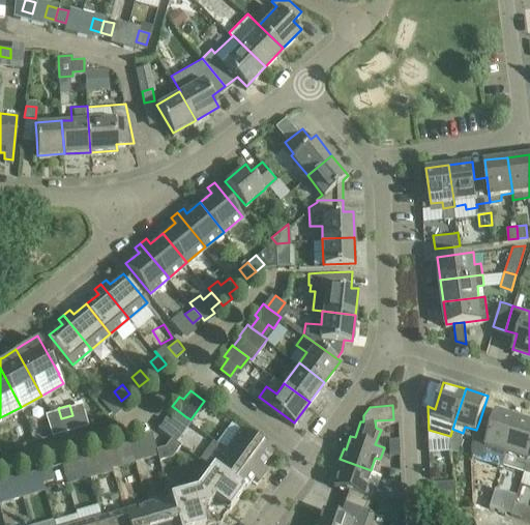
[(179,425),(185,416),(176,409),(170,418),(166,415),(157,426),(171,436),(171,435),(176,439),(184,428),(179,425)]
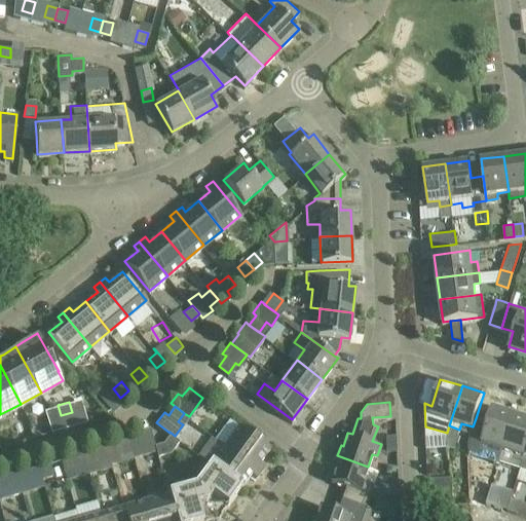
[(503,447),(514,413),(492,406),(487,422),(476,418),(473,426),(467,442),(490,450),(492,444),(503,447)]
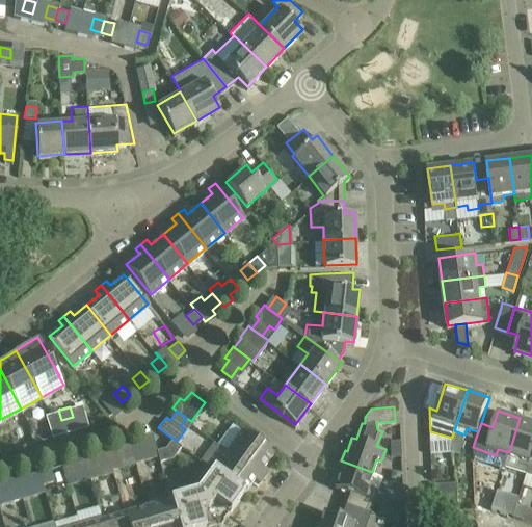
[(64,431),(76,428),(73,417),(61,420),(64,431)]
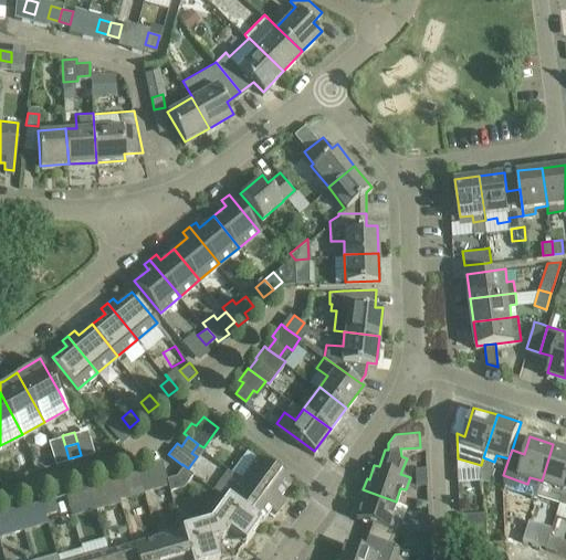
[(562,494),(565,481),(565,447),(553,444),(542,481),(553,484),(551,490),(562,494)]
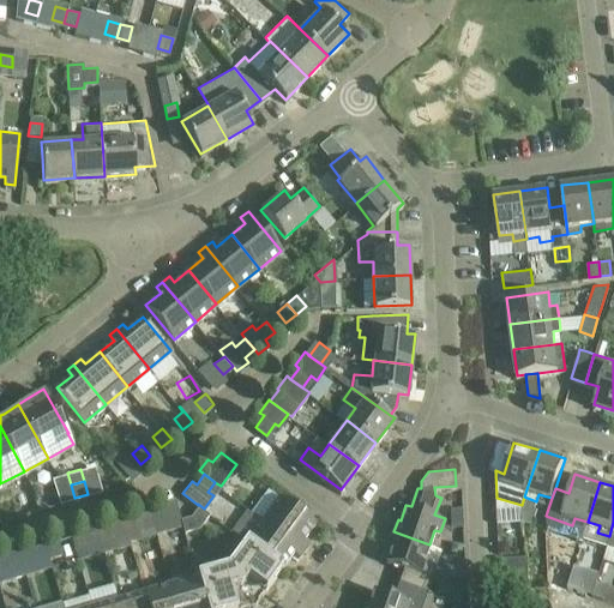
[(263,518),(304,548),(309,541),(304,537),(315,522),(280,495),(263,518)]
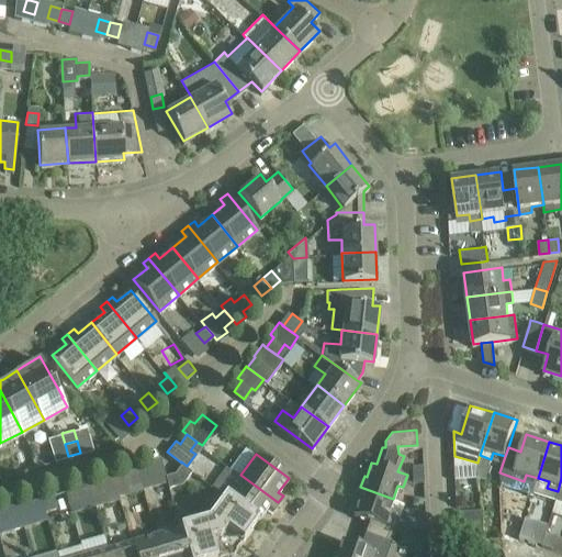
[(166,474),(163,461),(160,456),(147,460),(148,466),(137,469),(143,487),(167,480),(165,474),(166,474)]
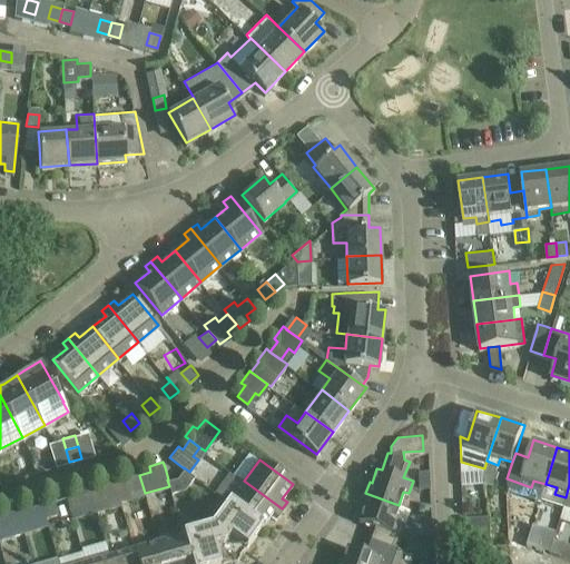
[(189,472),(184,467),(184,468),(177,476),(168,480),(167,480),(169,486),(172,492),(185,487),(195,475),(189,472)]
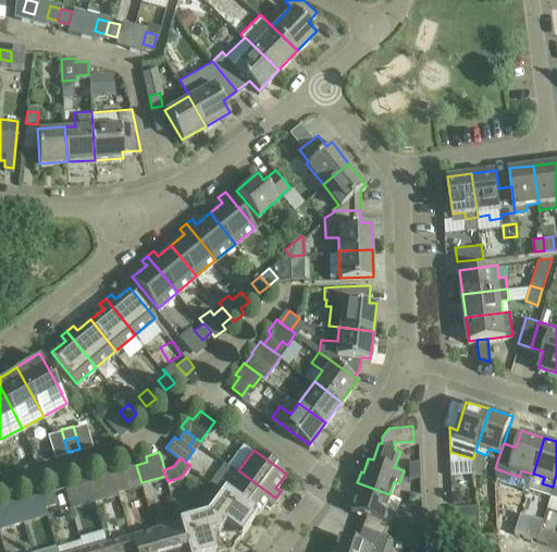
[(118,490),(141,482),(136,465),(113,471),(112,471),(118,490)]
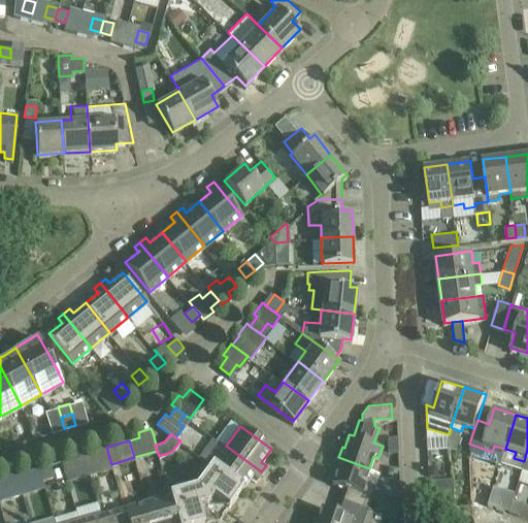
[(106,447),(107,447),(105,442),(93,446),(94,451),(84,453),(90,474),(112,467),(111,464),(106,447)]
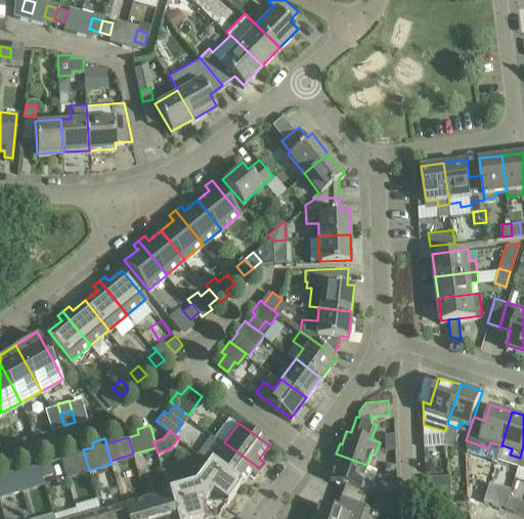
[(255,474),(259,468),(224,442),(211,461),(210,461),(241,483),(250,470),(255,474)]
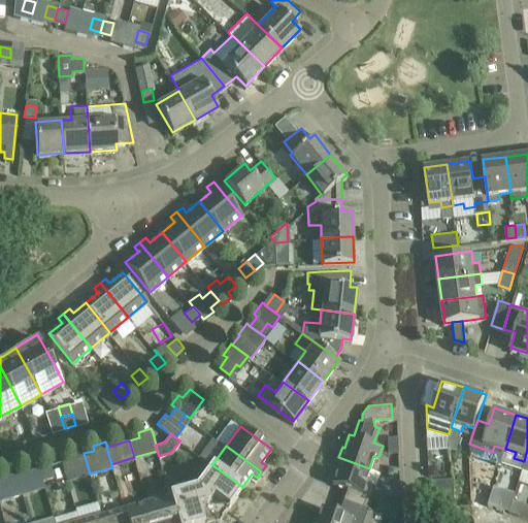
[(90,474),(84,453),(83,448),(70,452),(69,452),(70,457),(61,460),(67,480),(90,474)]
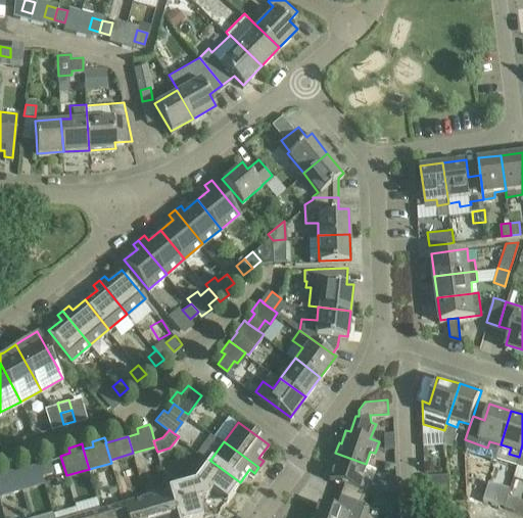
[(362,476),(366,464),(335,453),(331,463),(334,464),(329,477),(340,481),(336,493),(363,503),(368,490),(363,488),(367,477),(362,476)]
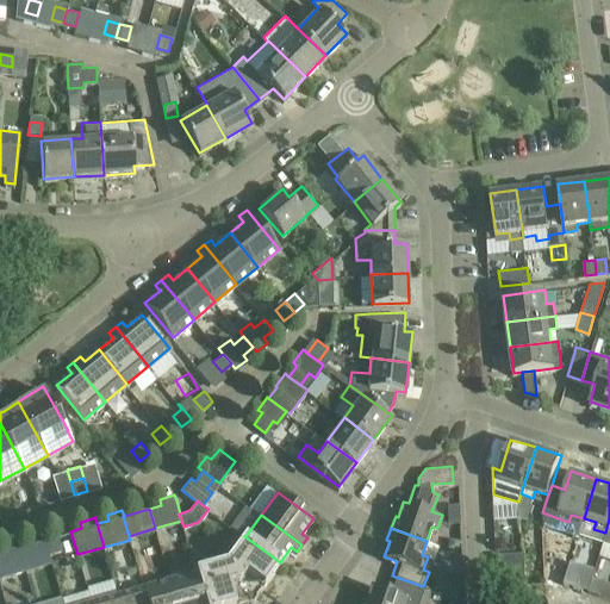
[(81,565),(78,554),(70,531),(45,539),(49,552),(61,548),(67,568),(81,565)]
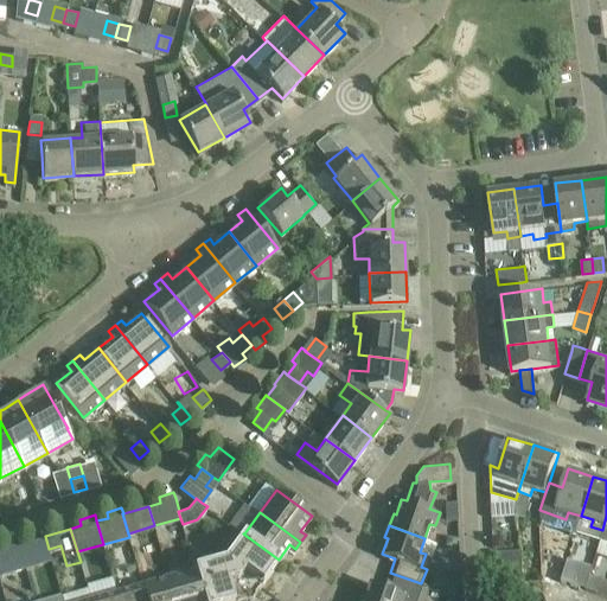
[(243,534),(244,534),(238,529),(221,552),(192,561),(195,568),(204,600),(236,600),(246,599),(244,592),(237,582),(242,579),(249,588),(255,592),(279,560),(243,534)]
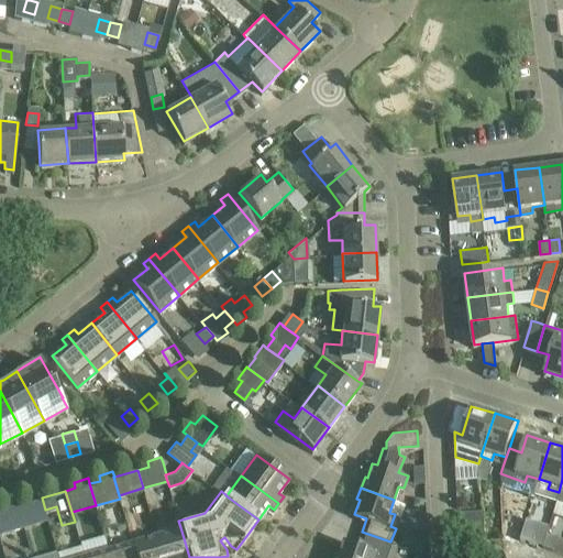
[(18,505),(17,500),(2,503),(4,509),(0,510),(0,532),(23,526),(21,517),(18,505)]
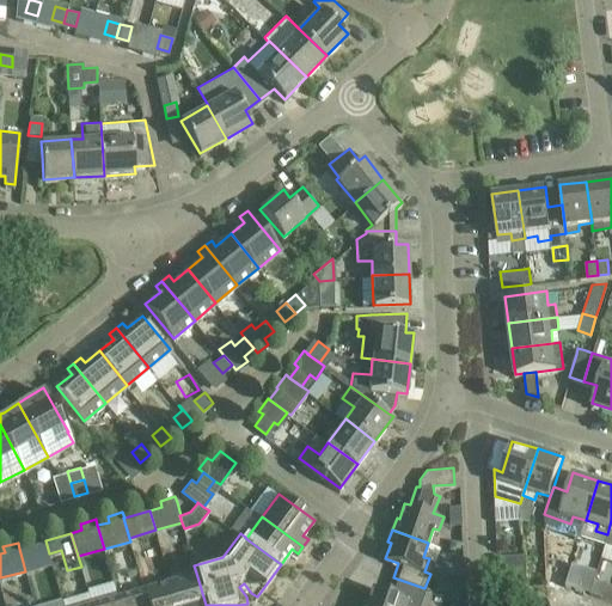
[(23,562),(35,558),(31,545),(19,549),(23,562)]
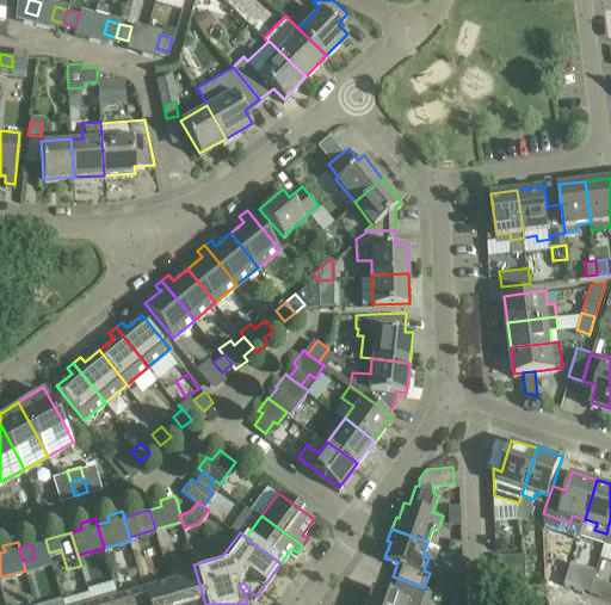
[(498,568),(526,567),(525,553),(497,554),(498,568)]
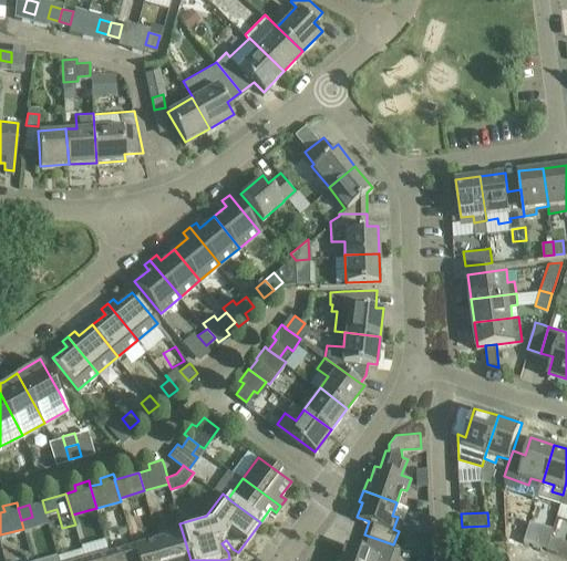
[(540,546),(547,525),(531,519),(524,540),(540,546)]
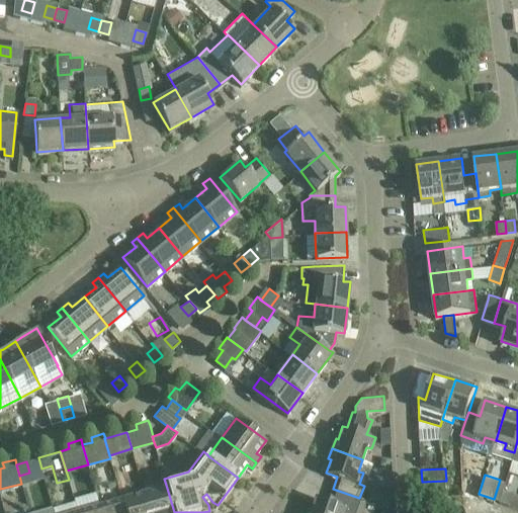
[(422,482),(422,495),(446,494),(446,481),(422,482)]
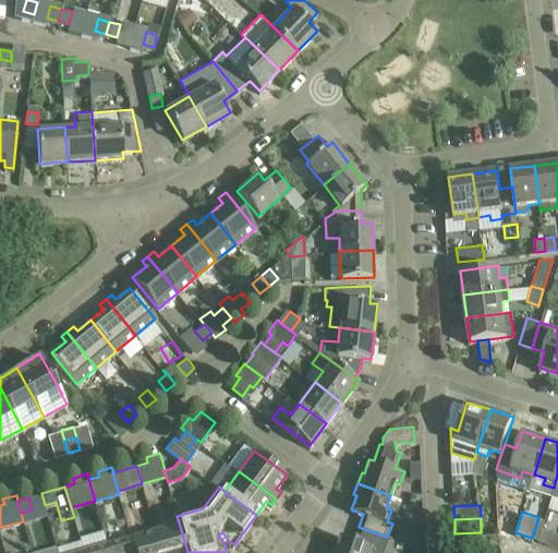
[(187,552),(179,523),(155,529),(161,552),(187,552)]
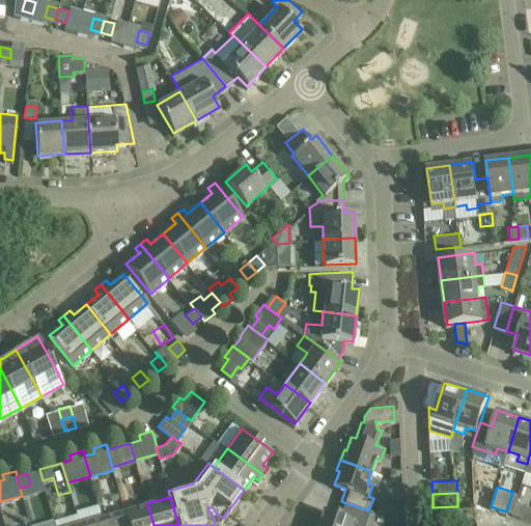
[(369,525),(375,513),(368,510),(341,501),(336,514),(323,508),(318,522),(315,521),(313,525),(369,525)]
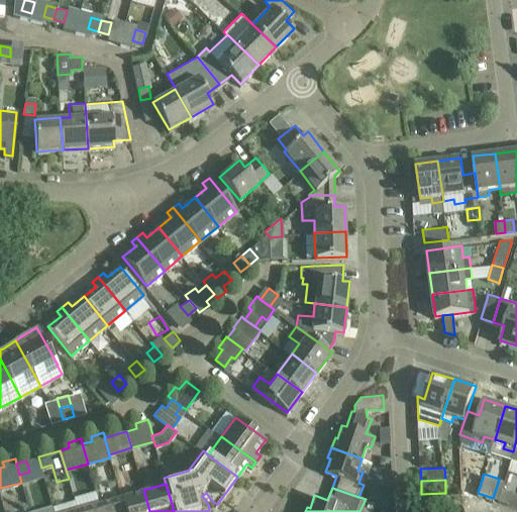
[(149,511),(143,490),(121,497),(125,511),(149,511)]
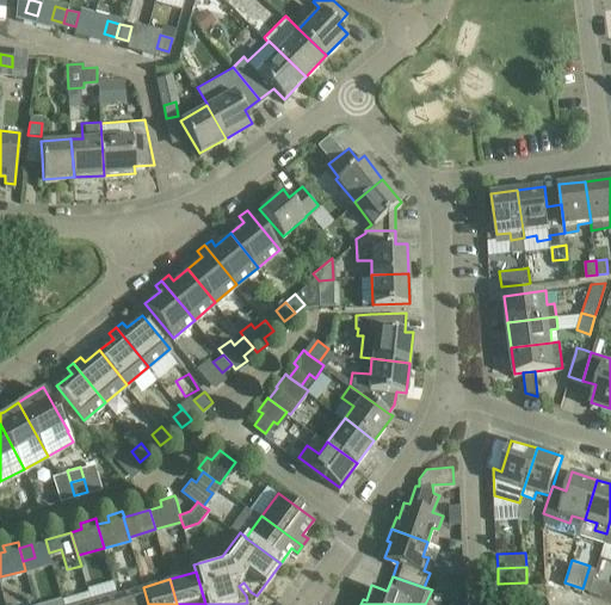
[(462,584),(452,580),(448,592),(458,596),(462,584)]
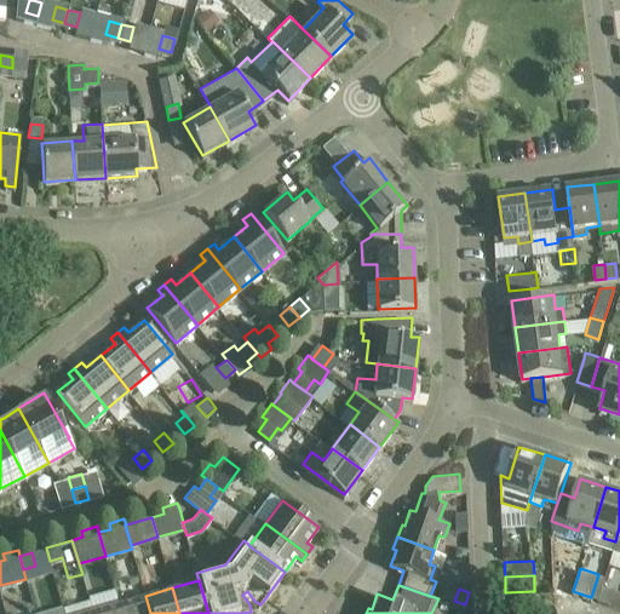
[(150,613),(145,596),(120,603),(122,613),(150,613)]
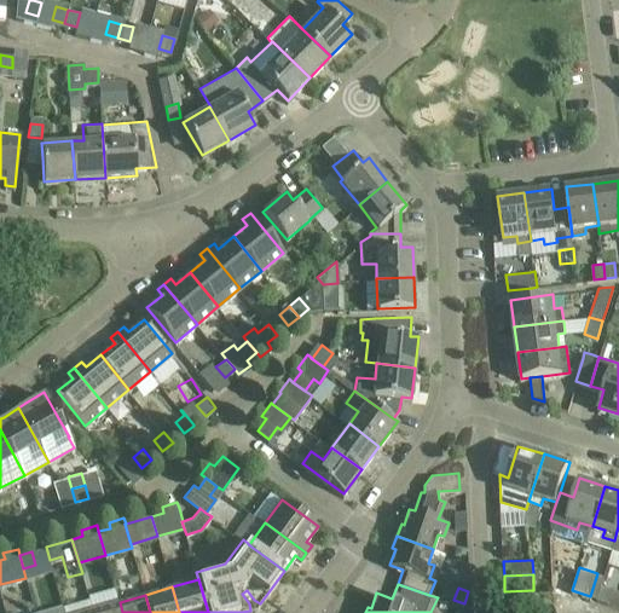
[(122,612),(120,602),(93,609),(93,612),(122,612)]
